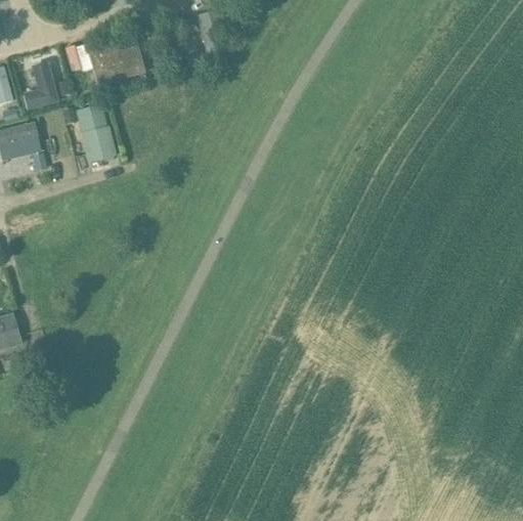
[(213,12),(198,16),(209,55),(224,50),(213,12)]
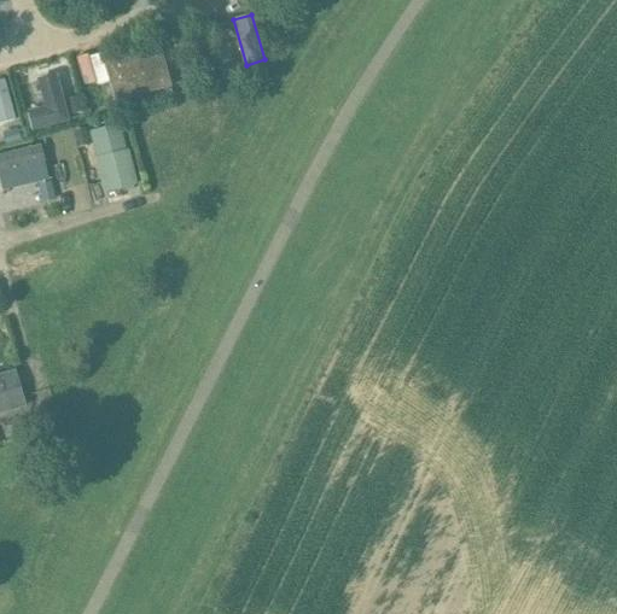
[(172,85),(161,45),(105,60),(116,100),(172,85)]
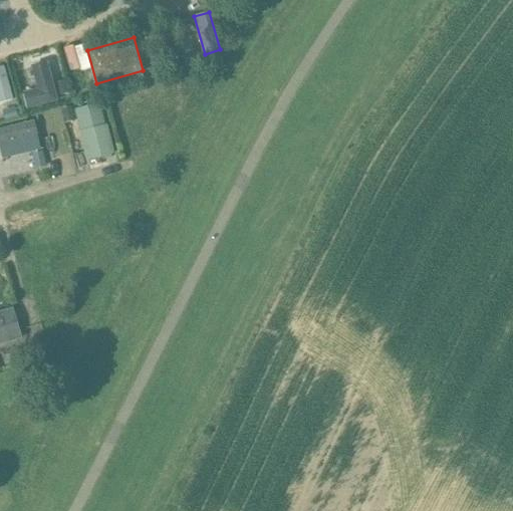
[(56,100),(46,60),(31,64),(37,87),(23,90),(27,107),(56,100)]
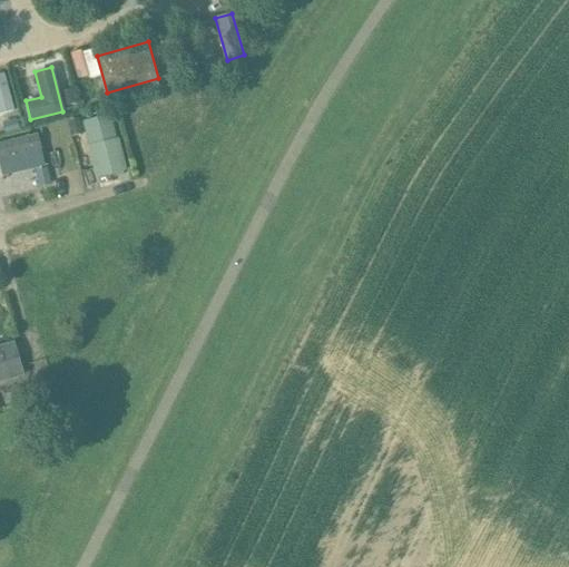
[(224,67),(207,70),(208,79),(226,75),(224,67)]
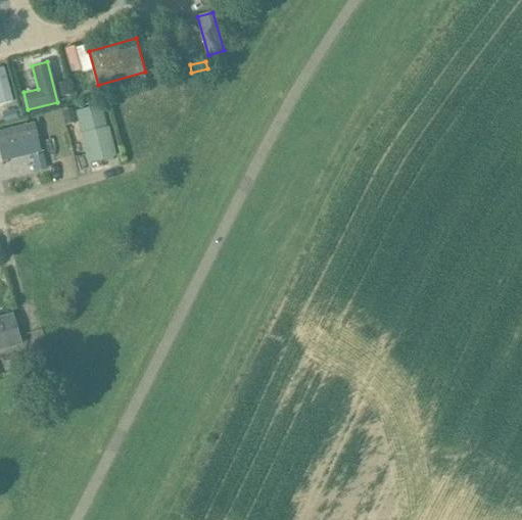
[(4,66),(0,66),(0,103),(13,100),(4,66)]
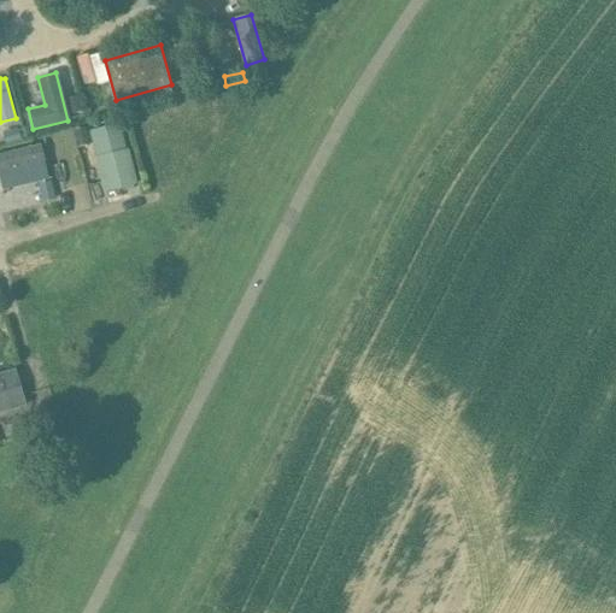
[(81,94),(66,98),(70,113),(84,110),(81,94)]
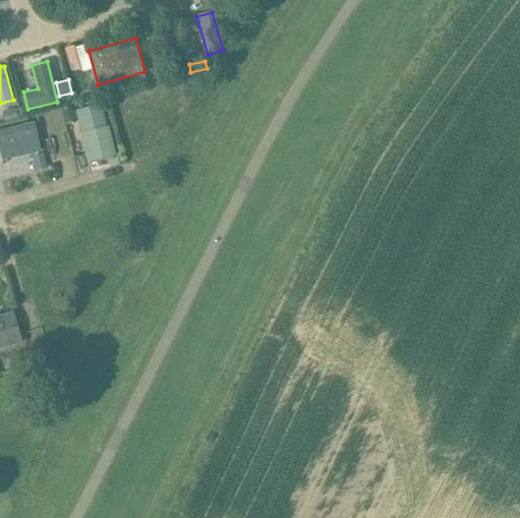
[(94,151),(99,154),(100,157),(102,156),(115,153),(108,124),(106,124),(101,103),(76,109),(88,153),(94,151)]
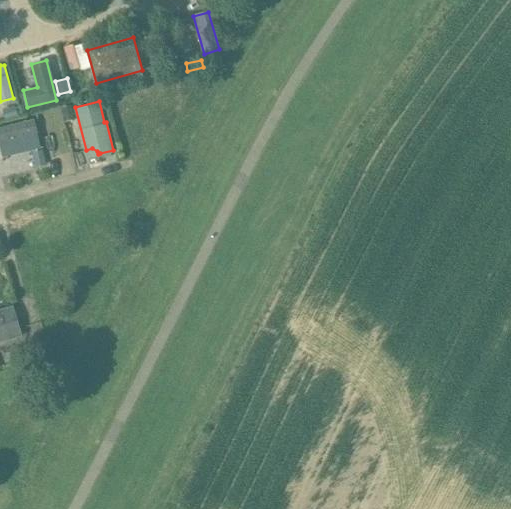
[(71,105),(62,107),(65,119),(74,117),(71,105)]
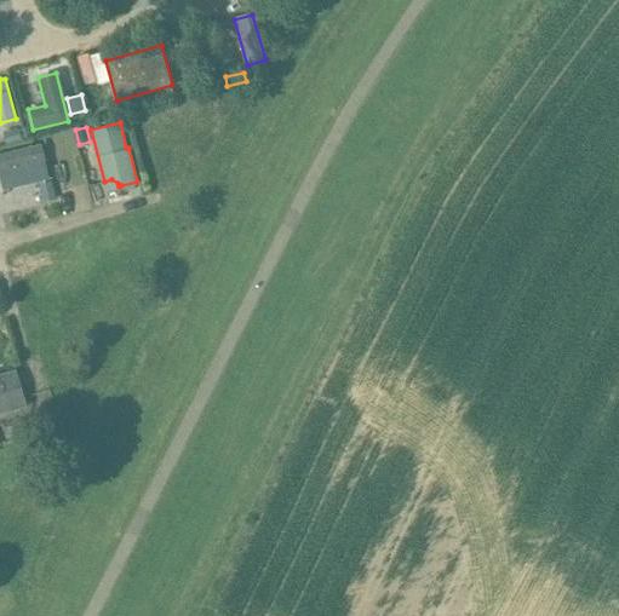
[(18,128),(4,132),(7,144),(22,140),(18,128)]
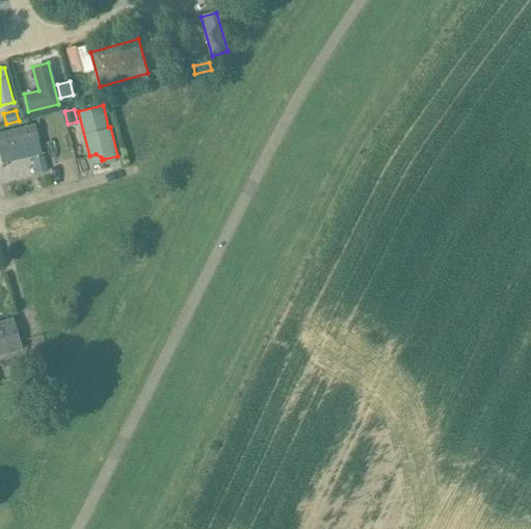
[(35,124),(0,132),(0,147),(38,138),(35,124)]
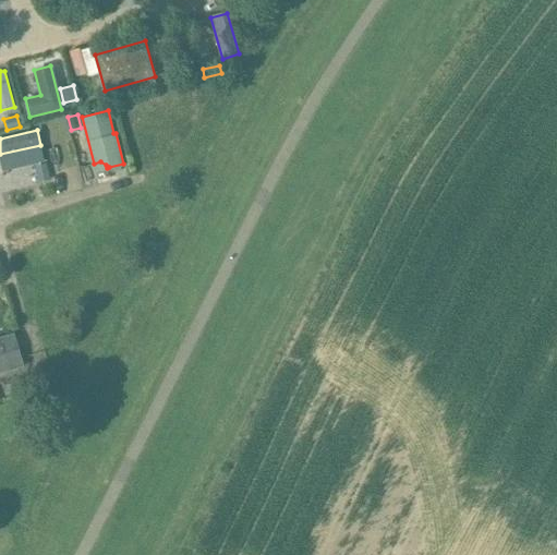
[(47,164),(34,167),(38,182),(51,179),(47,164)]
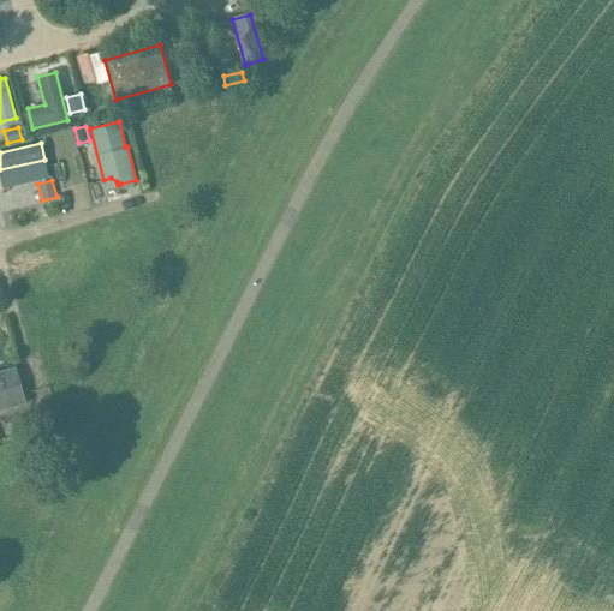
[(0,360),(11,358),(5,334),(0,334),(0,360)]
